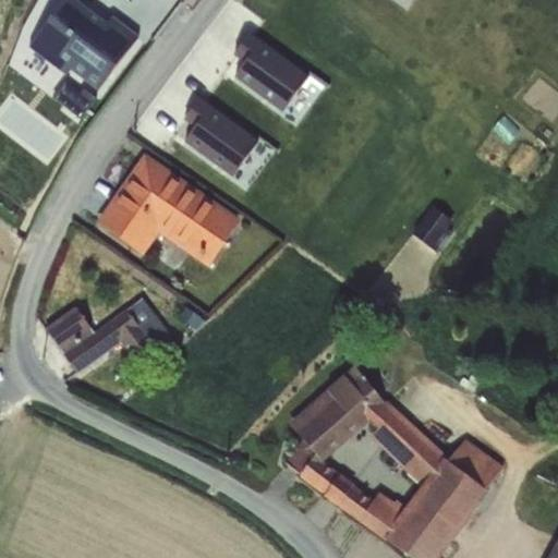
[(72,0),(50,0),(23,46),(105,96),(144,34),(109,13),(105,21),(72,0)]
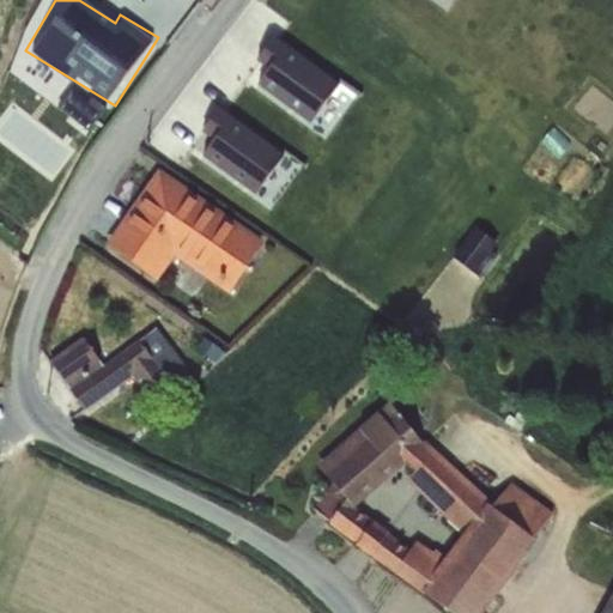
[(275,30),(259,49),(267,56),(250,74),(307,125),(339,87),(275,30)]
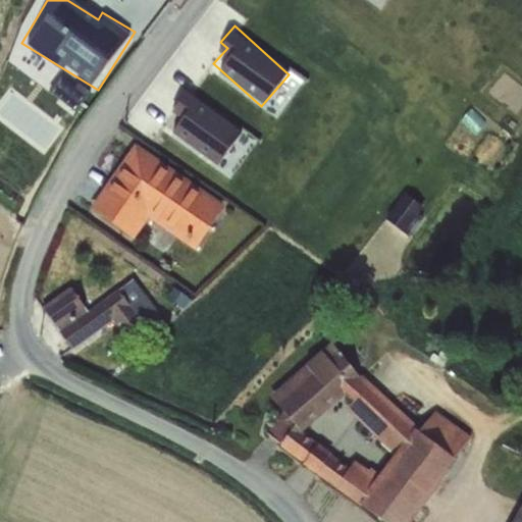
[(167,125),(210,163),(238,132),(187,87),(174,102),(183,109),(167,125)]
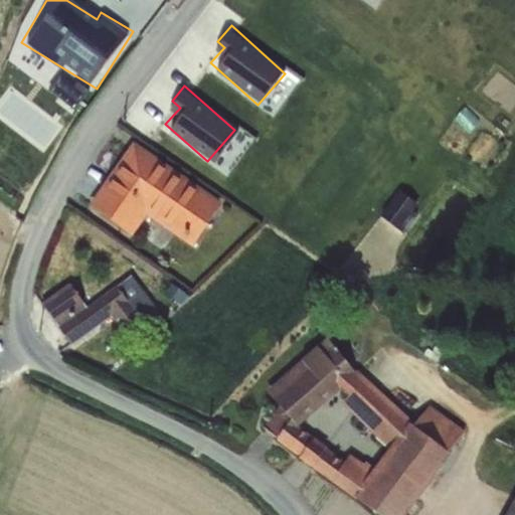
[(191,242),(222,197),(135,137),(87,208),(131,238),(148,213),(191,242)]
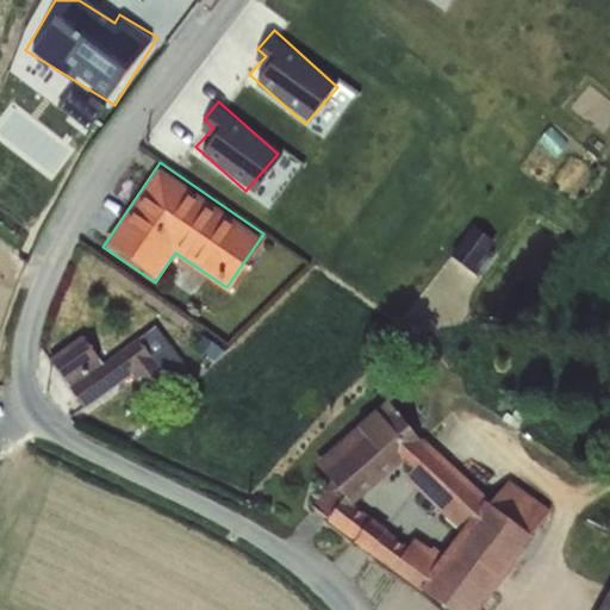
[(91,342),(54,361),(69,390),(106,372),(91,342)]
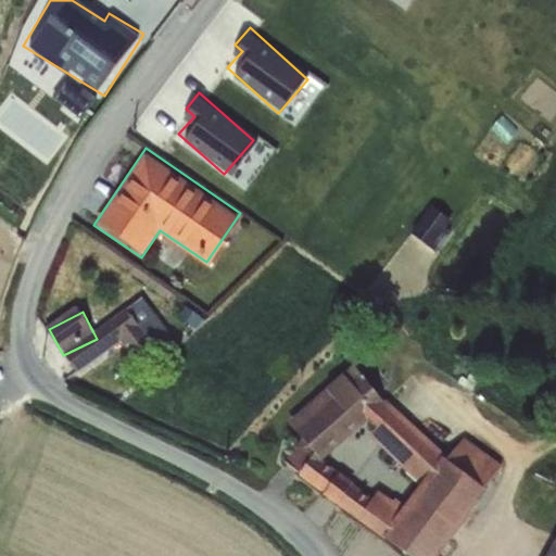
[(281,465),(412,555),(437,555),(504,460),(464,432),(454,445),(338,365),(292,431),(301,437),(281,465)]
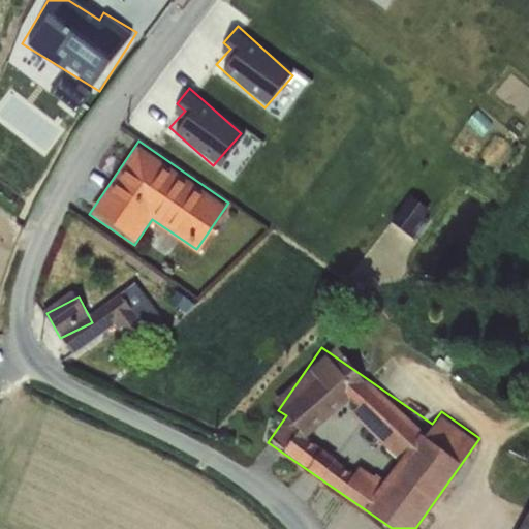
[(528,528),(528,512),(525,510),(516,528),(528,528)]
